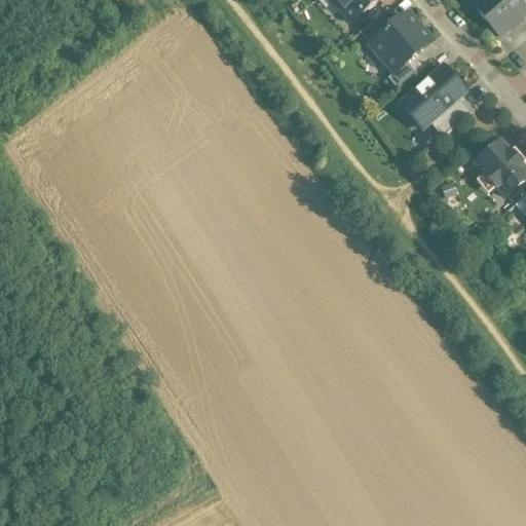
[(329,0),(352,27),(382,0),(329,0)]
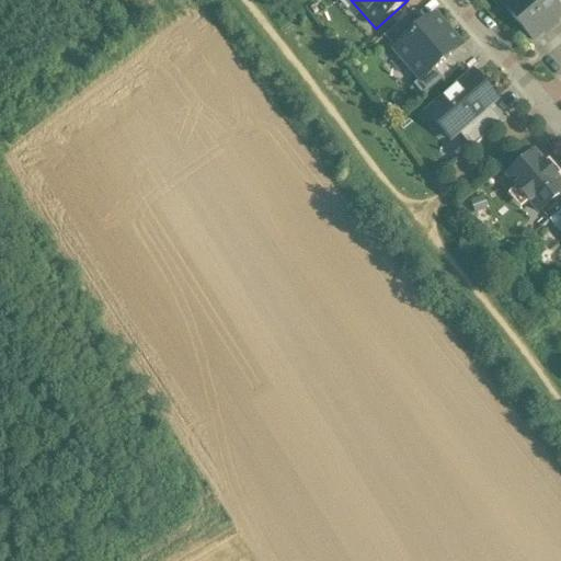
[(560,11),(551,0),(515,0),(505,9),(534,42),(560,18),(560,11)]
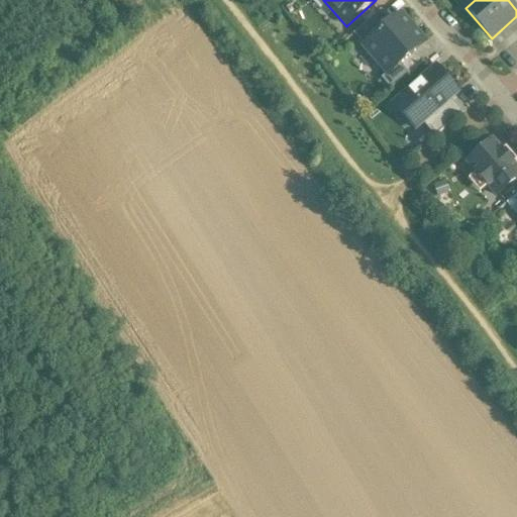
[(381,11),(353,35),(365,47),(392,23),(381,11)]
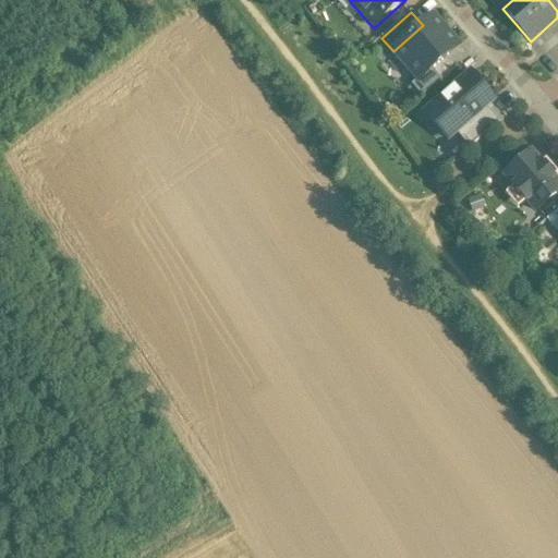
[(423,25),(393,51),(419,81),(420,82),(433,71),(459,48),(433,17),(423,25)]
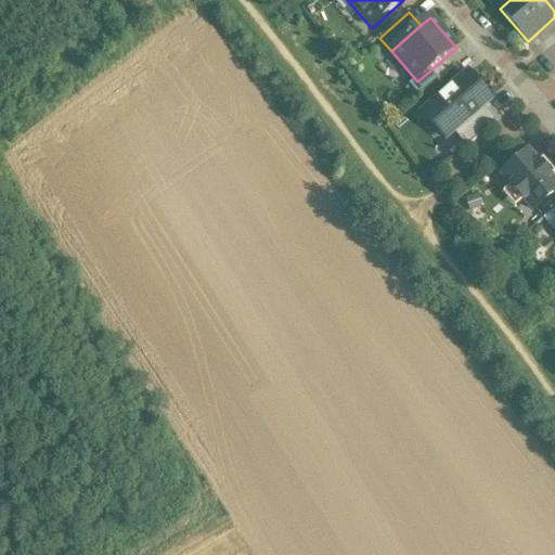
[(430,71),(417,81),(416,80),(410,86),(420,98),(440,80),(430,71)]
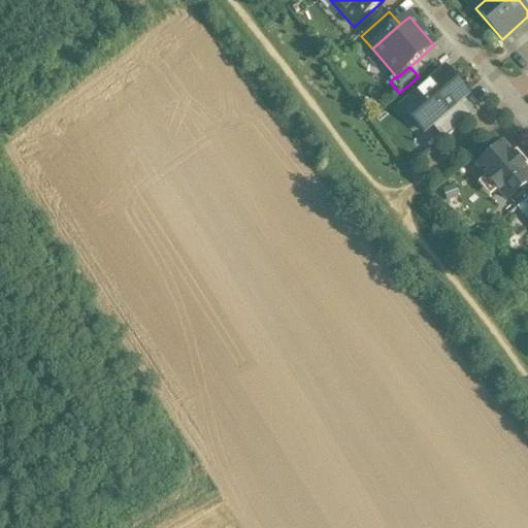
[(447,71),(402,108),(424,132),(431,126),(459,101),(467,95),(447,71)]
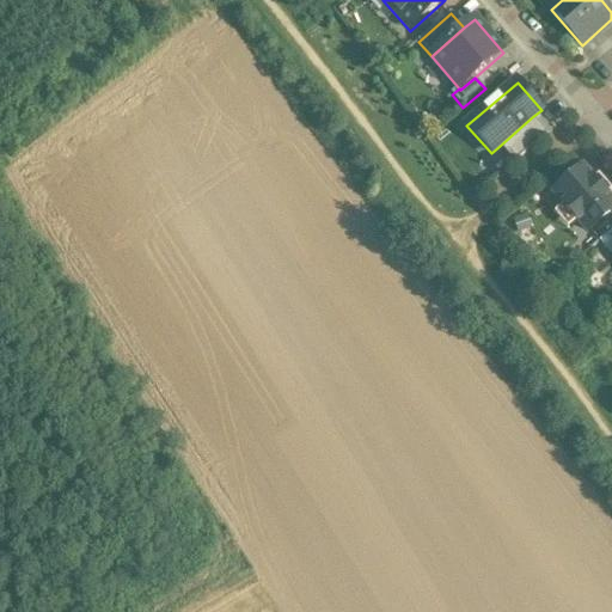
[(532,117),(500,146),(515,164),(548,135),(532,117)]
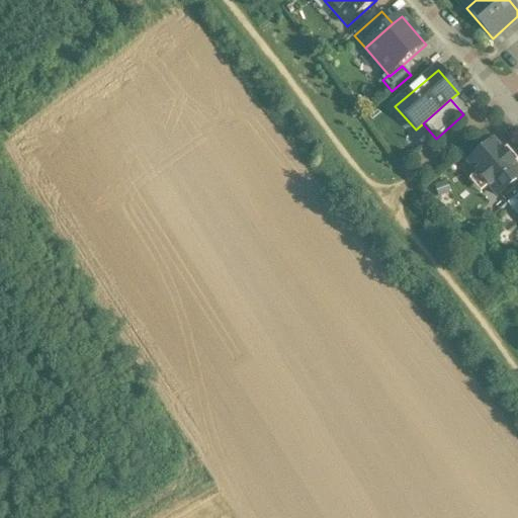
[(499,197),(517,180),(517,170),(494,143),(469,164),(499,197)]
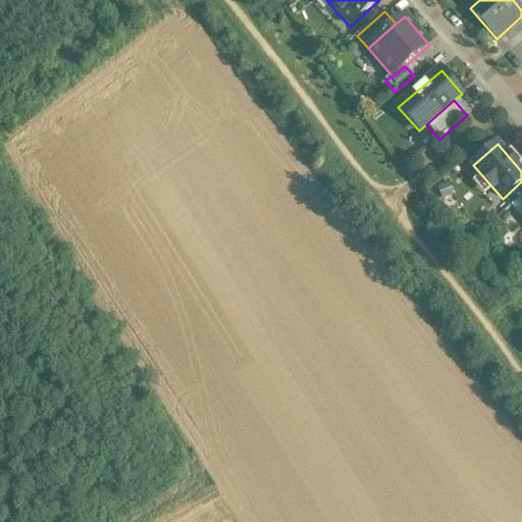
[(521,197),(512,207),(521,218),(521,216),(521,197)]
